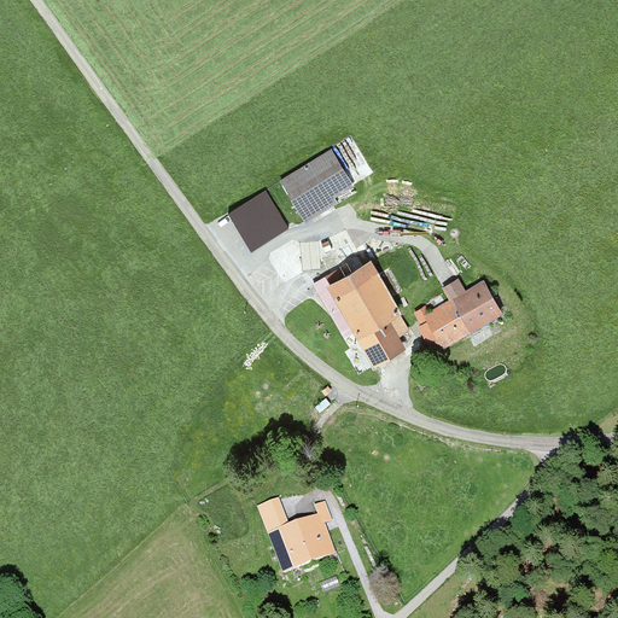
[(334,141),(280,175),(302,213),(357,179),(334,141)]
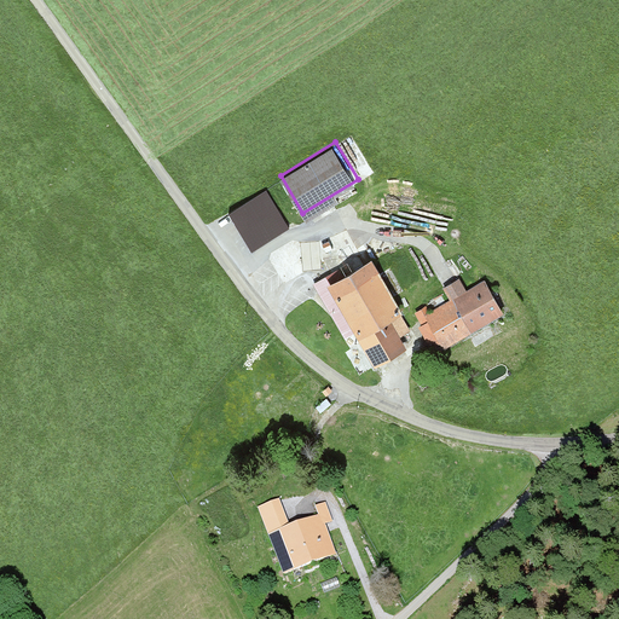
[(229,209),(248,248),(289,229),(270,189),(229,209)]
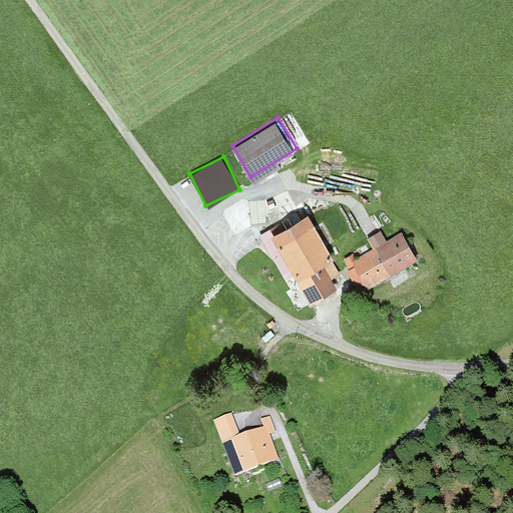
[(299,211),(272,226),(313,297),(340,282),(299,211)]
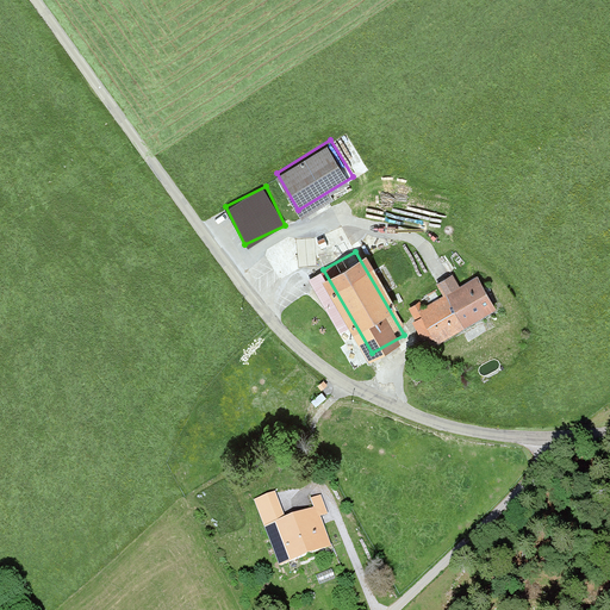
[(419,312),(436,343),(497,311),(480,279),(419,312)]
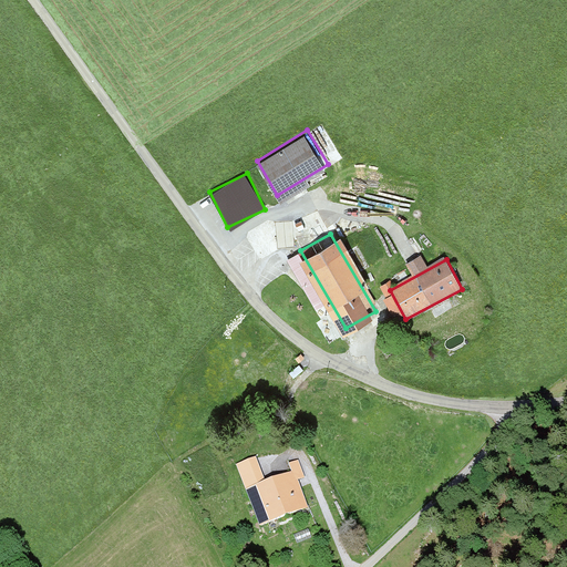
[(246,488),(265,481),(256,456),(236,464),(246,488)]
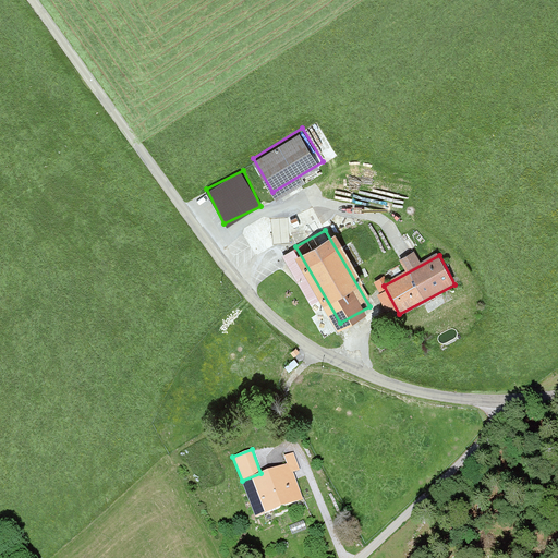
[(256,517),(303,499),(289,462),(261,473),(242,481),(256,517)]
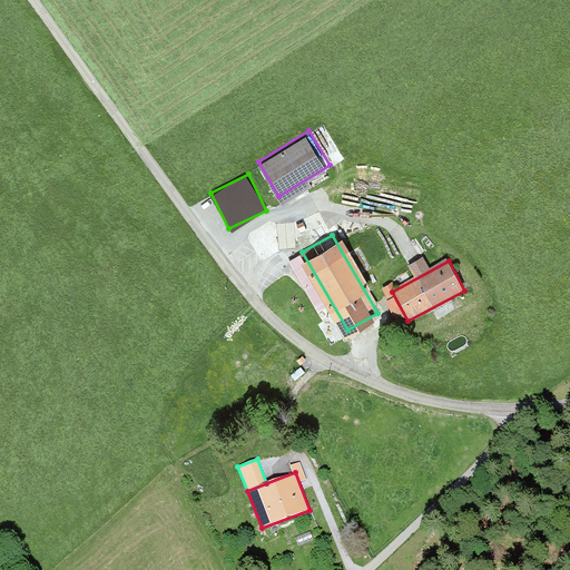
All buildings are outlined.
